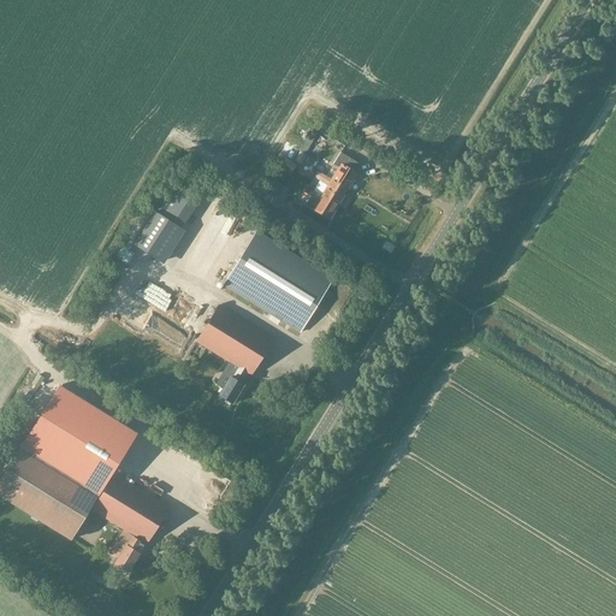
[(294,160),(301,164),(306,155),(300,152),(294,160)]
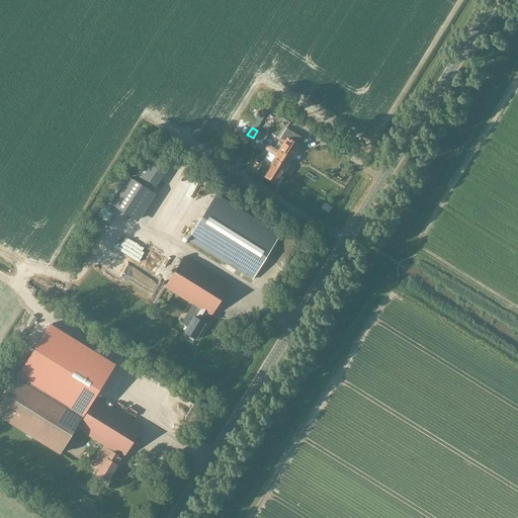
[(284,141),(278,151),(291,159),(299,146),(295,144),(300,137),(284,127),(278,138),(284,141)]
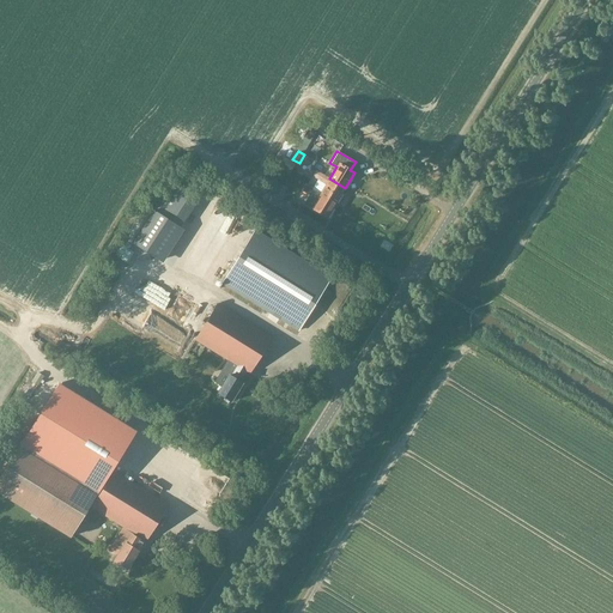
[(296,164),(278,153),(272,163),(289,174),(296,164)]
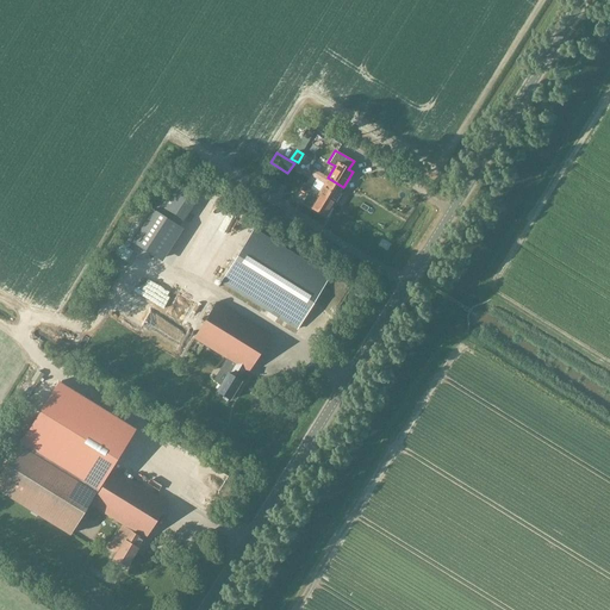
[(343,187),(328,178),(315,169),(311,174),(324,182),(319,192),(335,201),(343,187)]
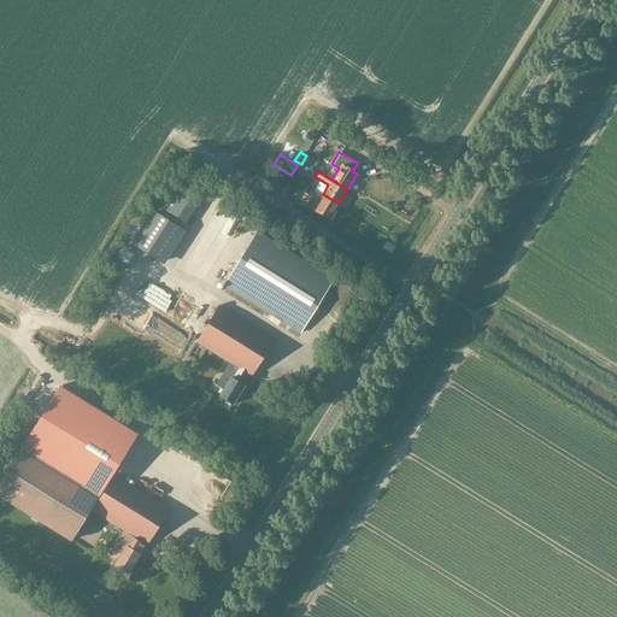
[(201,197),(174,180),(153,212),(169,222),(180,229),(201,197)]
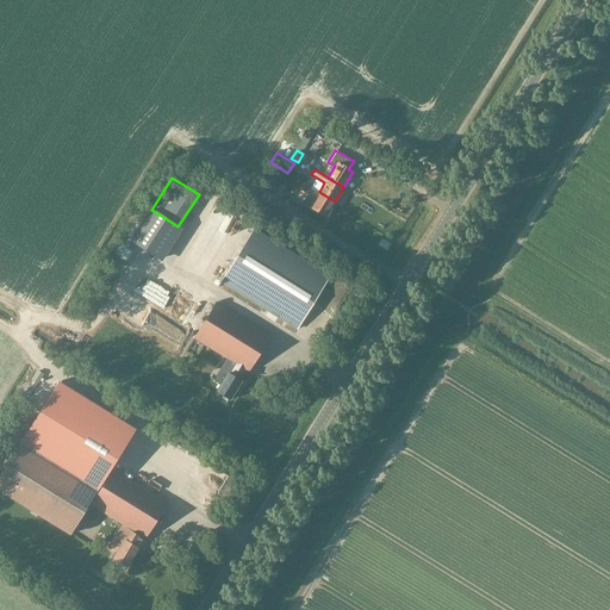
[(271,179),(260,195),(273,204),(284,187),(271,179)]
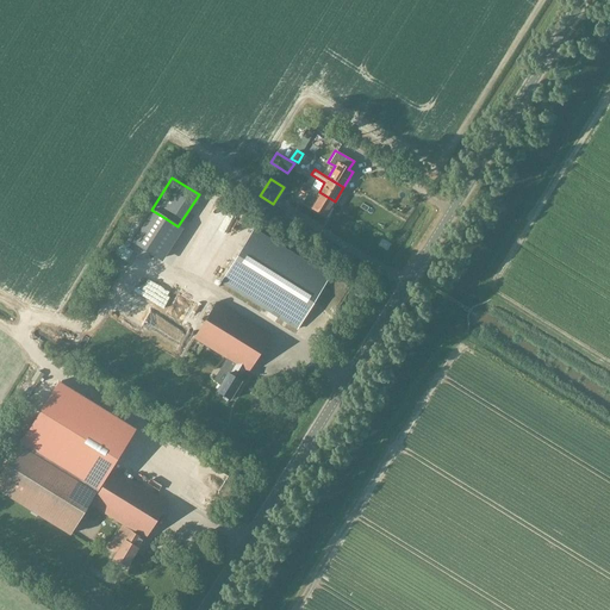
[(310,207),(325,217),(335,201),(319,192),(304,184),(300,190),(307,194),(303,203),(310,207)]
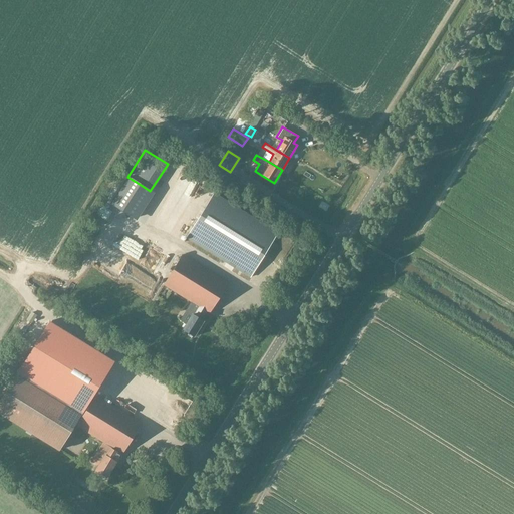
[(122,212),(141,185),(127,177),(109,204),(122,212)]
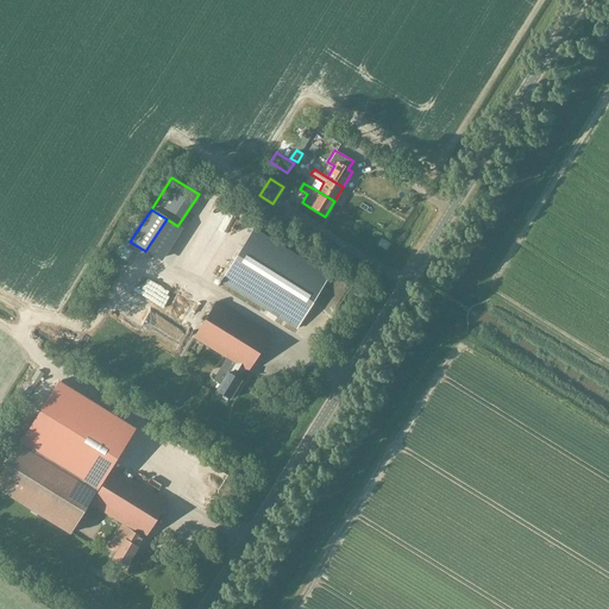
[(209,215),(203,227),(223,238),(228,226),(209,215)]
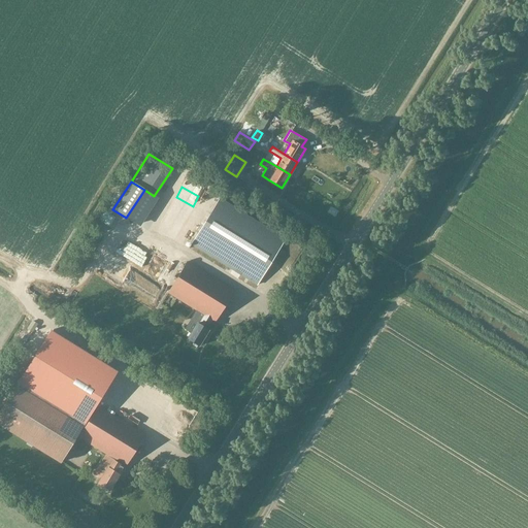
[(126,220),(142,231),(156,210),(140,199),(126,220)]
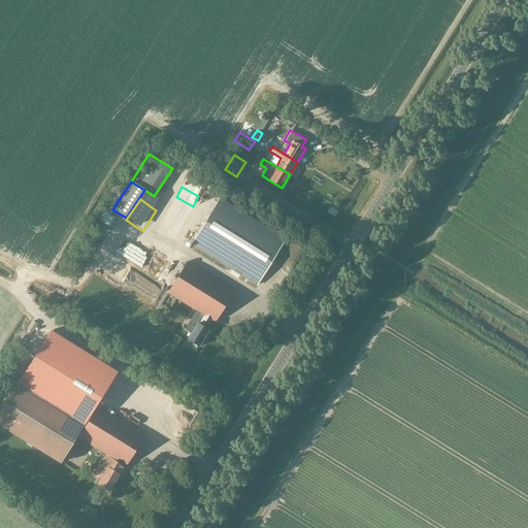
[(219,199),(191,244),(257,285),(285,239),(219,199)]
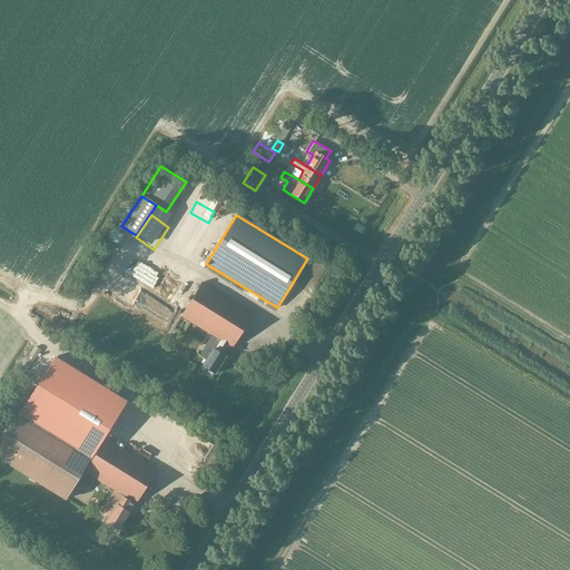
[(146,272),(140,285),(165,296),(170,284),(146,272)]
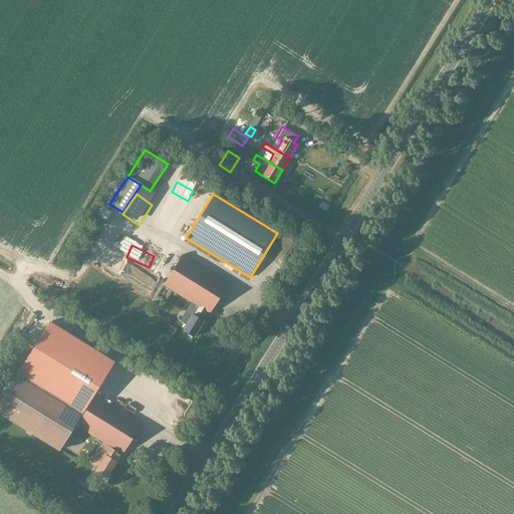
[(163,285),(191,302),(206,311),(209,313),(227,283),(182,255),(163,285)]
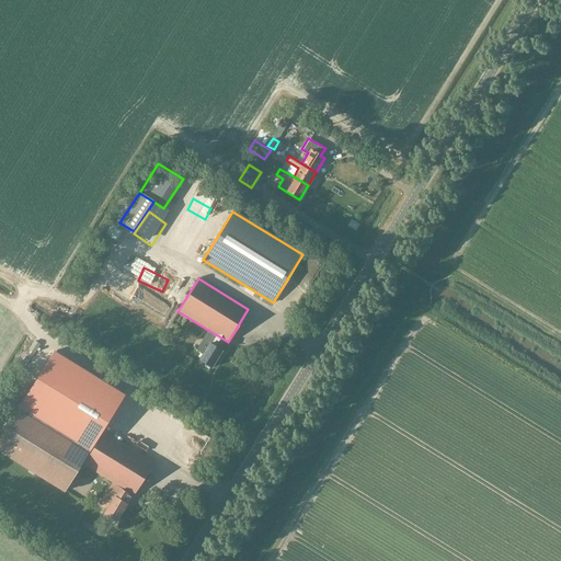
[(142,304),(157,308),(159,300),(145,295),(142,304)]
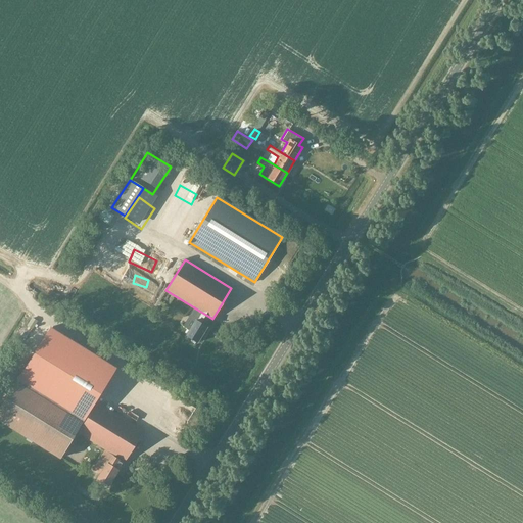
[(159,276),(153,288),(159,291),(165,279),(159,276)]
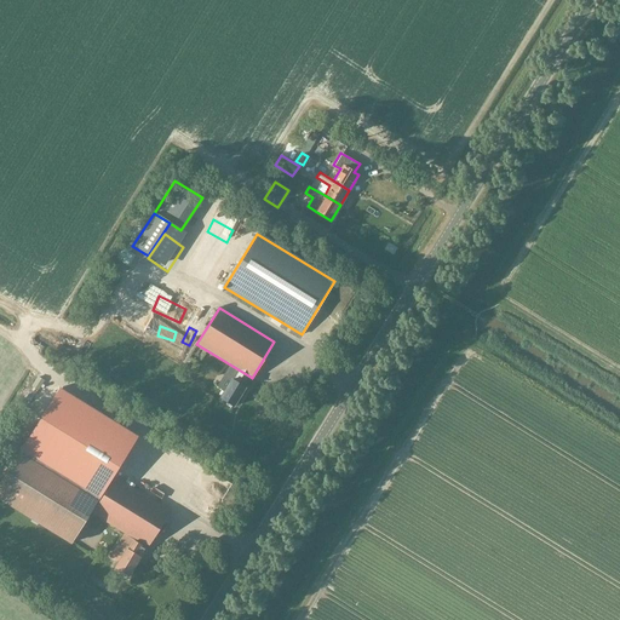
[(242,386),(248,375),(230,365),(223,375),(230,380),(219,399),(233,407),(245,388),(242,386)]
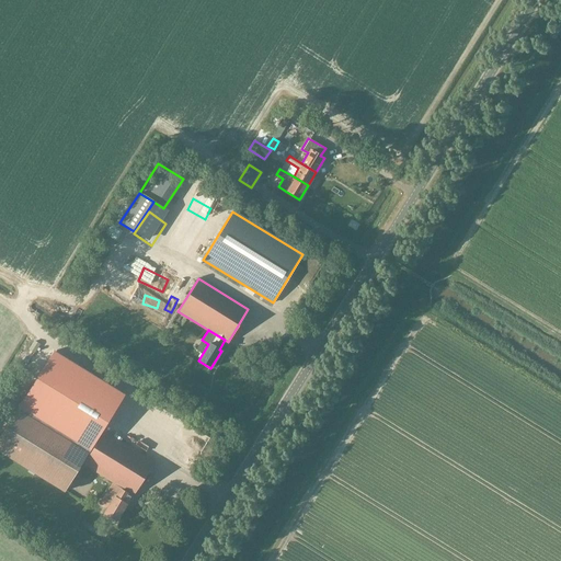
[(54,352),(19,408),(90,453),(96,443),(94,442),(124,395),(54,352)]
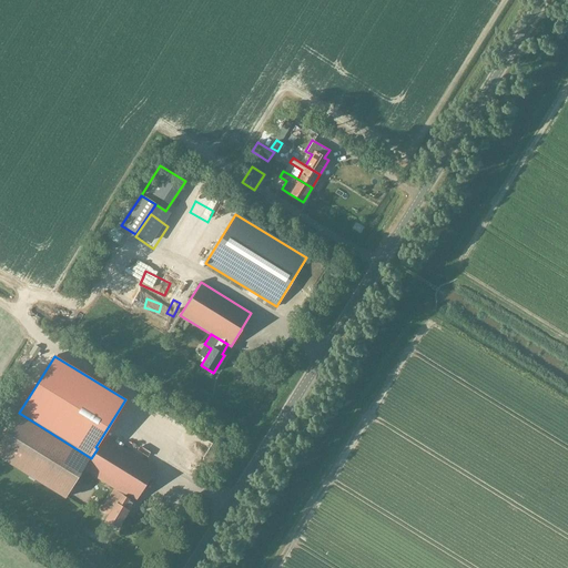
[(104,437),(98,448),(91,458),(19,413),(8,429),(3,427),(0,432),(0,433),(4,436),(0,442),(0,457),(63,497),(81,468),(123,495),(133,500),(134,501),(155,468),(104,437)]
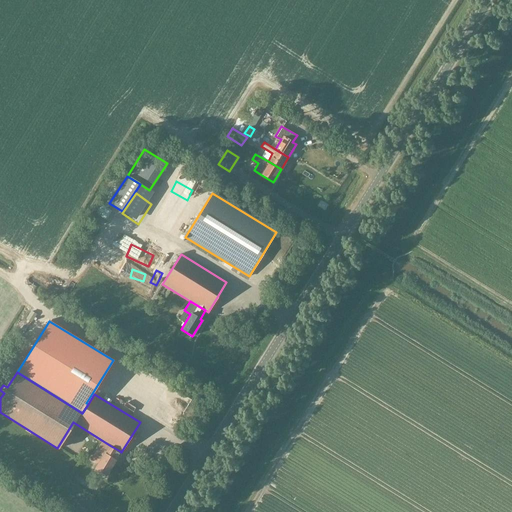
[(110,391),(132,407),(135,403),(113,387),(110,391)]
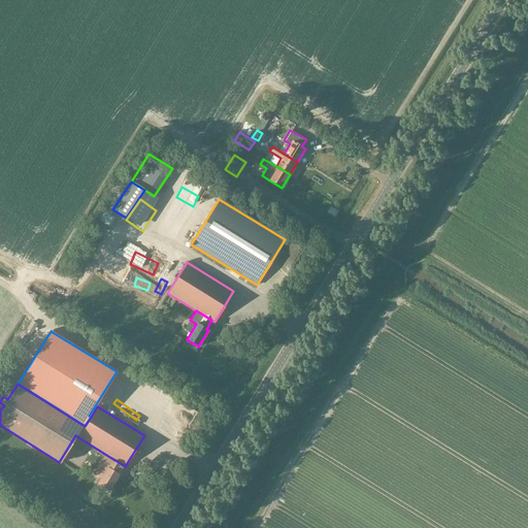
[(123,466),(124,465),(114,460),(113,461),(113,460),(108,468),(107,467),(97,483),(108,490),(119,474),(123,466)]
